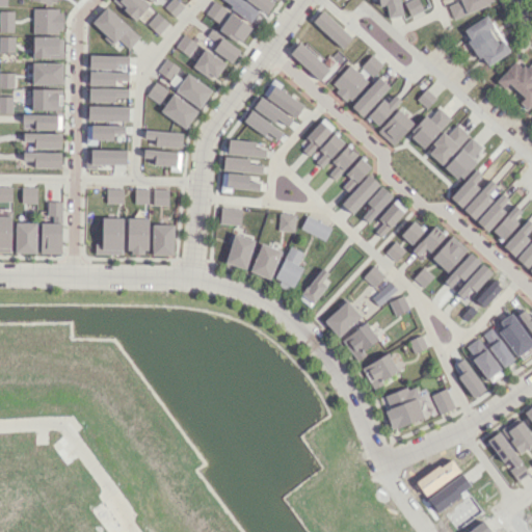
[(112,0),(133,20),(148,5),(142,0),(112,0)]
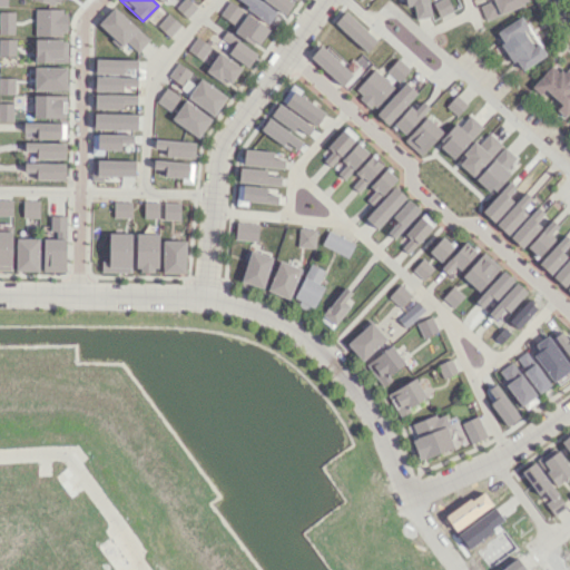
[(180,0),(175,8),(186,18),(196,7),(188,0),(180,0)]
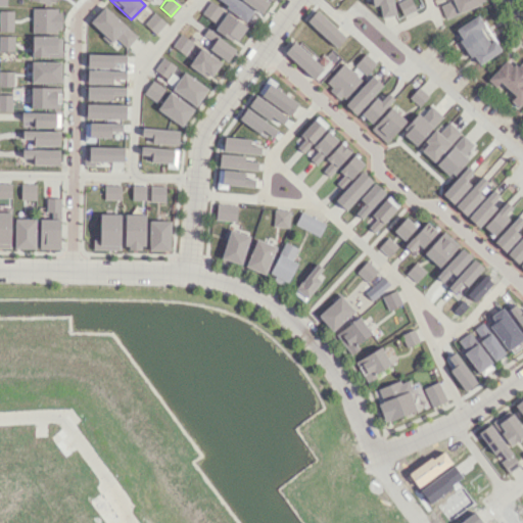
[(225,7),(245,21),(252,10),(237,0),(220,0),(227,4),(225,7)]
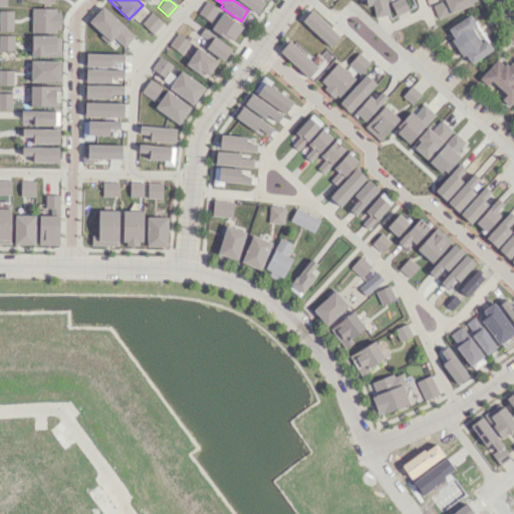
[(237,0),(256,13),(263,2),(260,0),(237,0)]
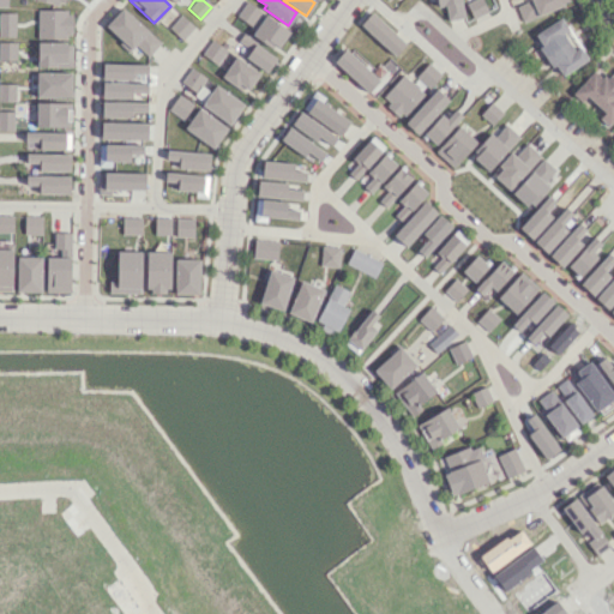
[(463,17),(459,0),(437,0),(438,6),(444,5),(447,20),(463,17)]
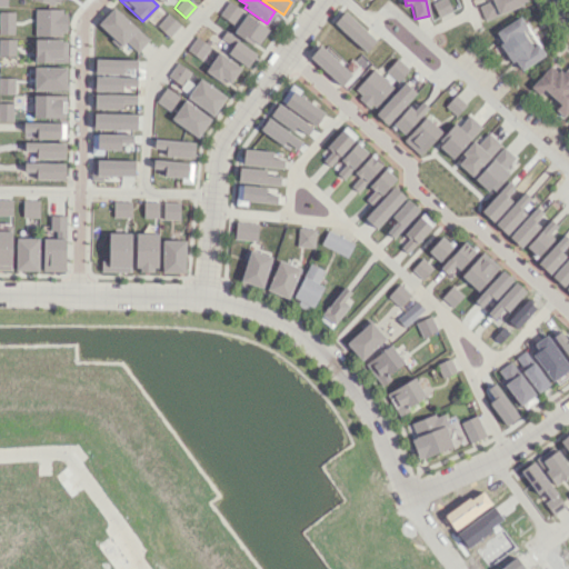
[(436,0),(431,2),(438,17),(451,10),(447,0),(436,0)]
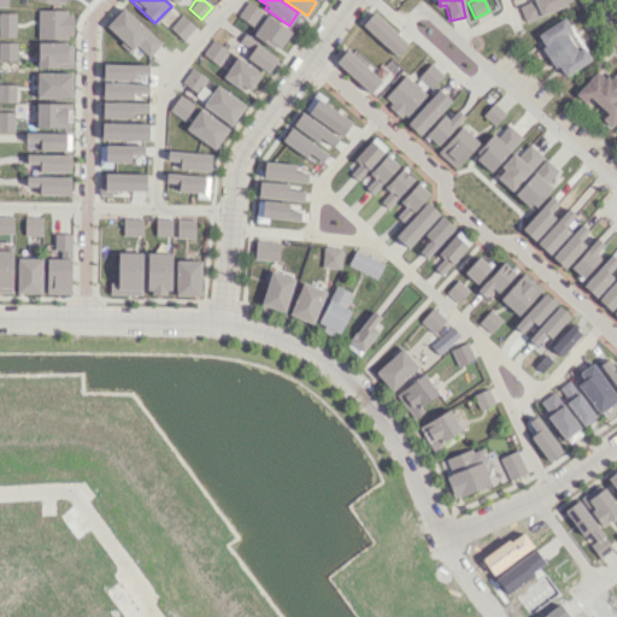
[(524,21),(571,3),(570,0),(524,0),(517,3),(524,21)]
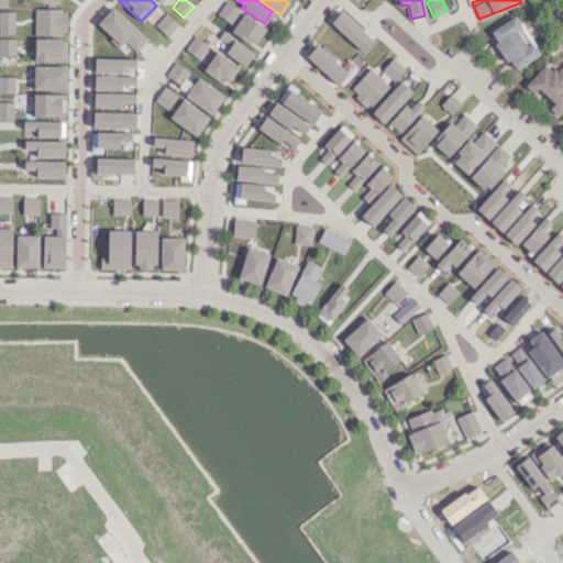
[(239,9),(224,1),(217,14),(230,23),(239,9)]
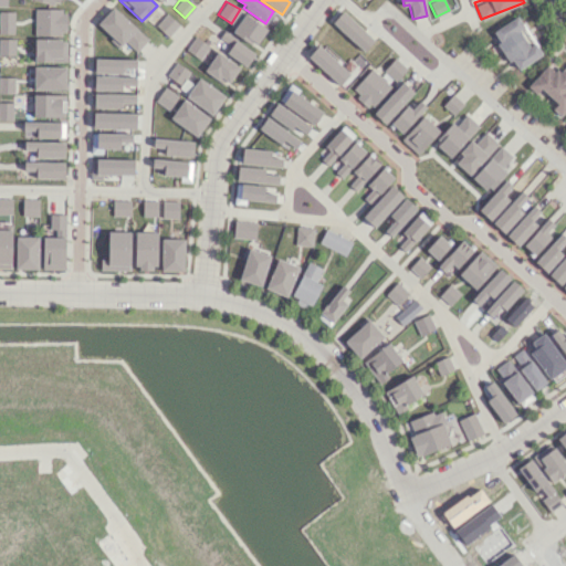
[(119,46),(125,41),(136,52),(147,39),(113,7),(95,24),(119,46)]
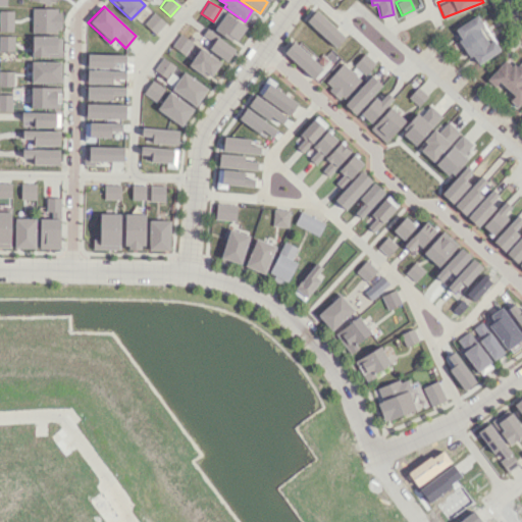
[(31,33),(60,33),(60,8),(32,8),(31,33)]
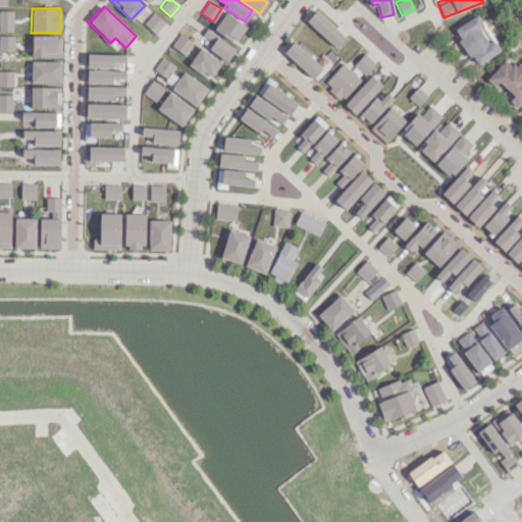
[(13,10),(0,9),(0,31),(12,31),(13,10)]
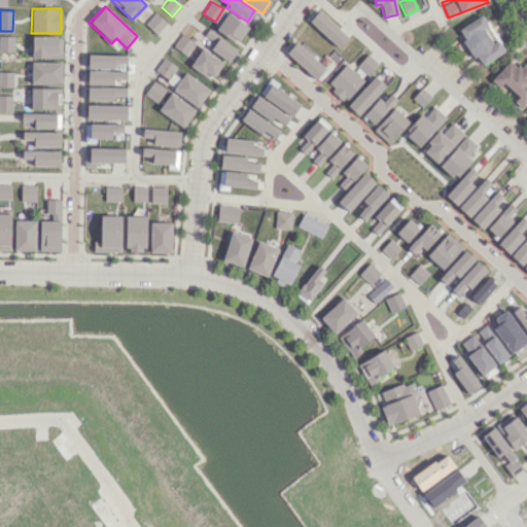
[(318,9),(347,36),(338,47),(308,21),(318,9)]
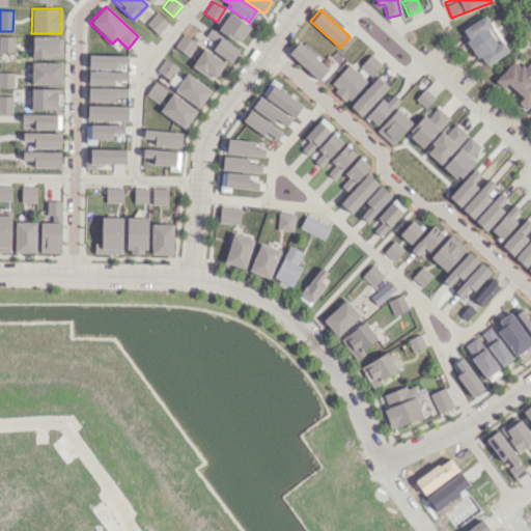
[(145,24),(157,34),(167,23),(156,12),(145,24)]
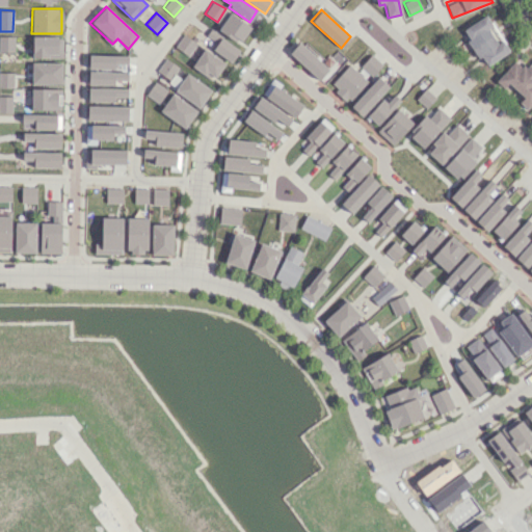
[(217,29),(235,42),(237,38),(240,41),(250,27),(230,12),(217,29)]
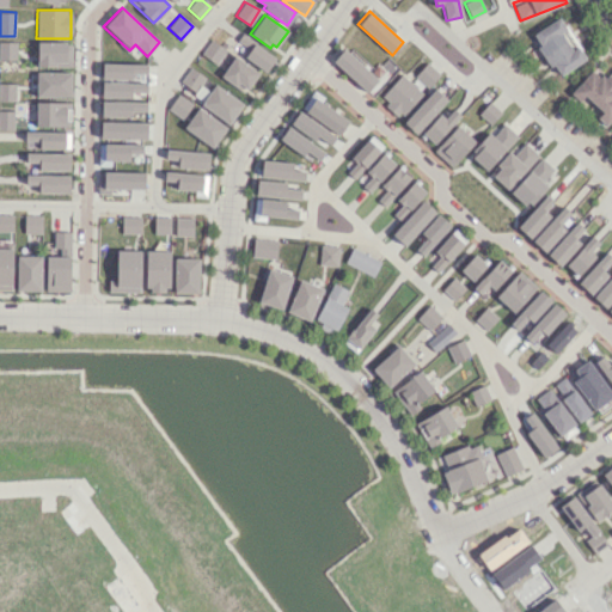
[(585,60),(560,17),(531,34),(557,77),(585,60)]
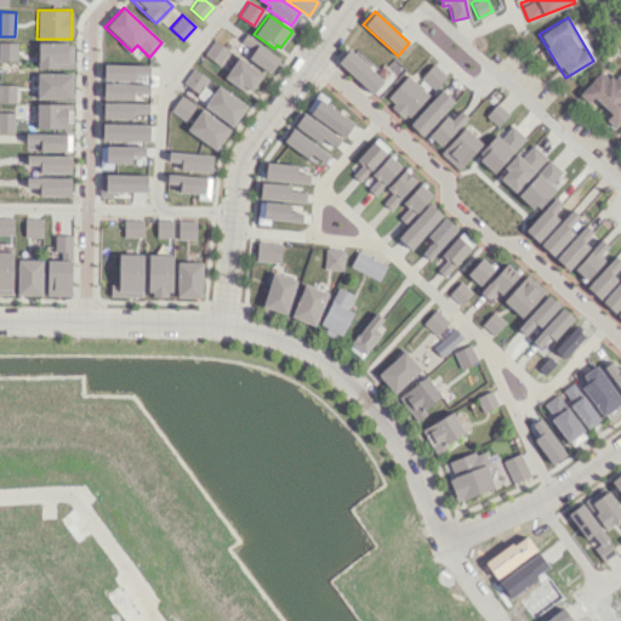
[(218,64),(229,50),(214,40),(204,55),(218,64)]
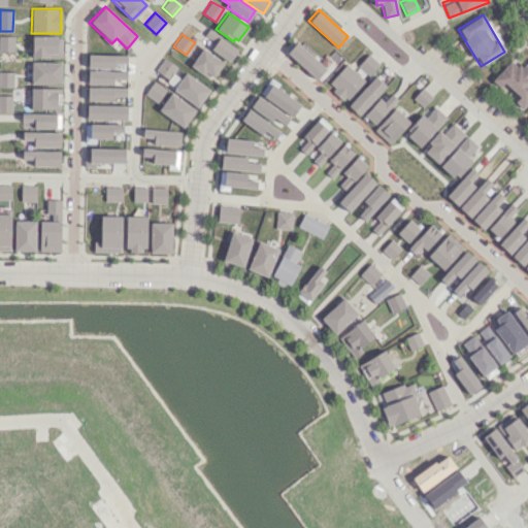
[(13,36),(0,35),(0,52),(13,52),(13,36)]
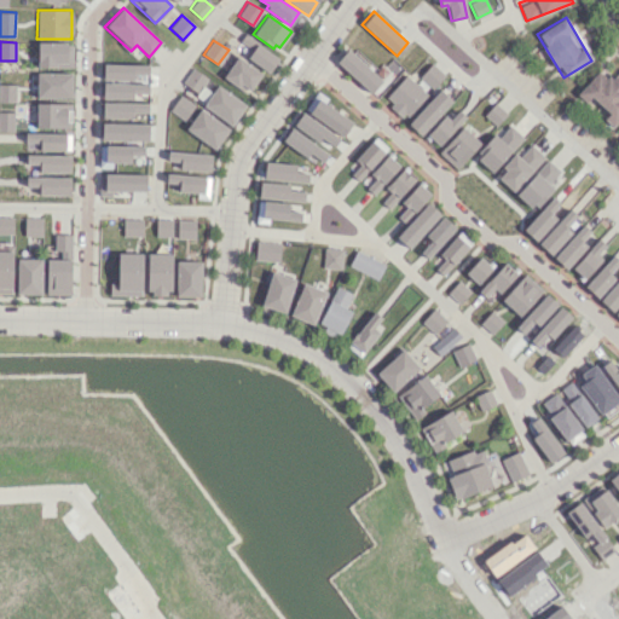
[(36,67),(71,68),(73,42),(38,42),(36,67)]
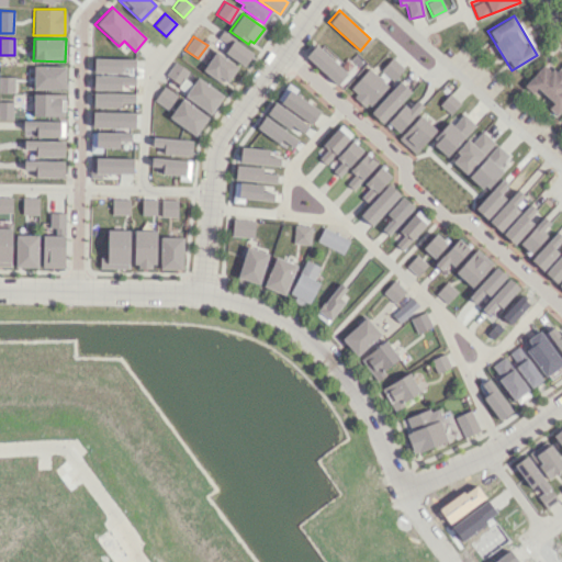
[(233,40),(253,53),(244,66),(224,52),(233,40)]
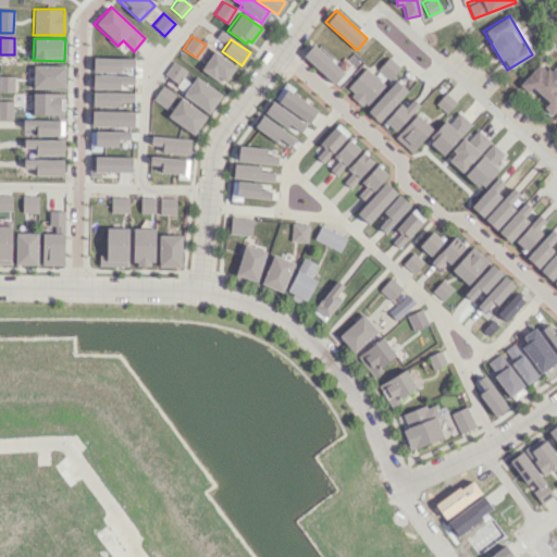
[(312,44),(343,72),(333,84),(301,54),(312,44)]
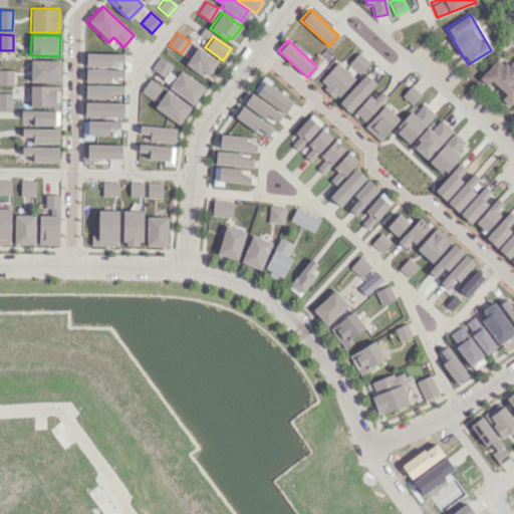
[(185,63),(202,75),(204,72),(207,74),(217,61),(197,46),(185,63)]
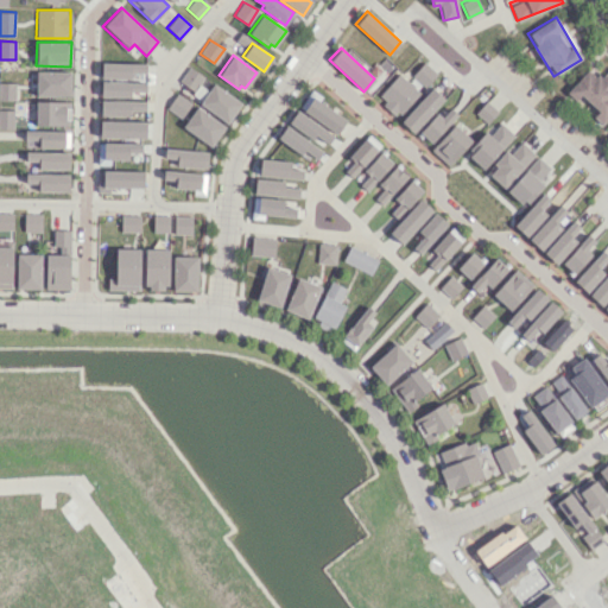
[(423,86),(435,73),(424,62),(411,75),(423,86)]
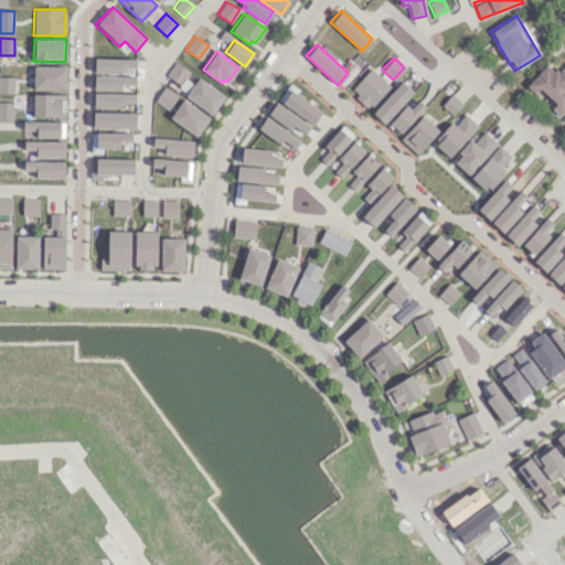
[(94,73),(121,73),(121,68),(136,67),(136,59),(94,59),(94,73)]
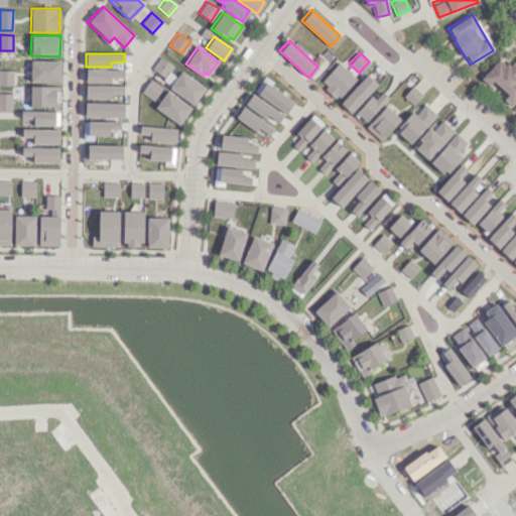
[(165,77),(171,63),(158,56),(152,70),(165,77)]
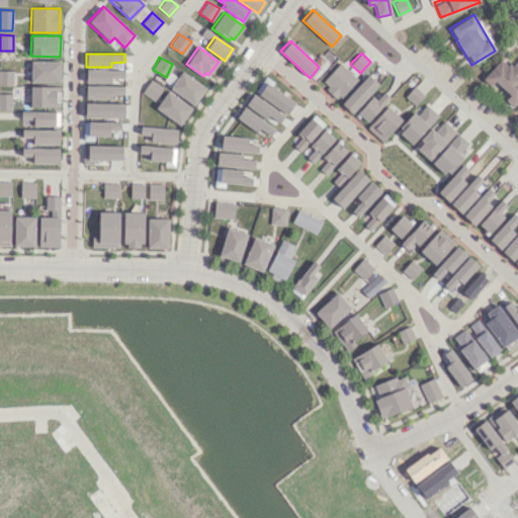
[(512,106),(517,99),(517,66),(513,61),(508,66),(500,59),(482,78),(490,86),(494,81),(509,95),(505,99),(512,106)]
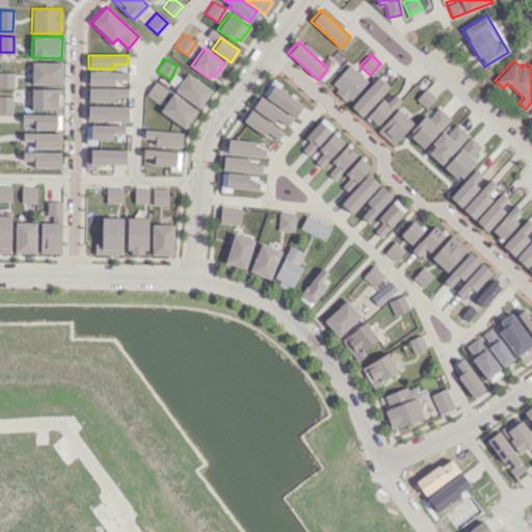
[(61,62),(31,62),(31,83),(61,83),(61,62)]
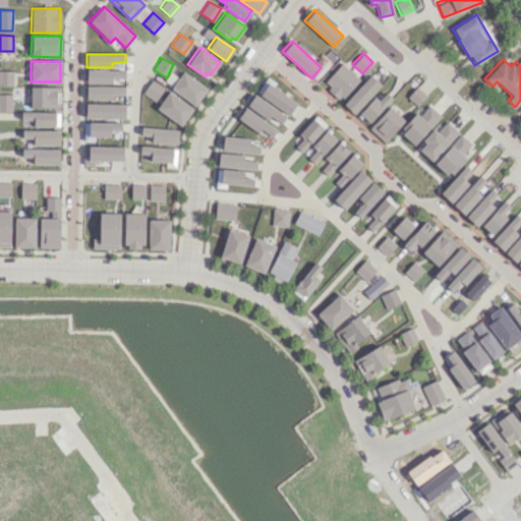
[(341,62),(359,79),(343,97),(340,94),(337,98),(327,90),(330,87),(324,81),(341,62)]
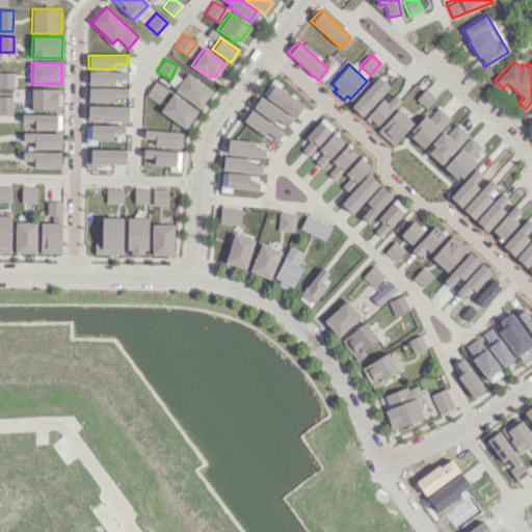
[(128,72),(88,71),(88,84),(113,85),(114,80),(127,80),(128,72)]
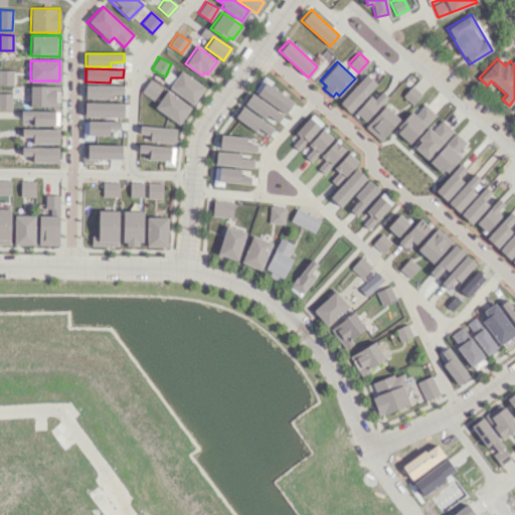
[(0,84),(12,86),(12,70),(0,69),(0,84)]
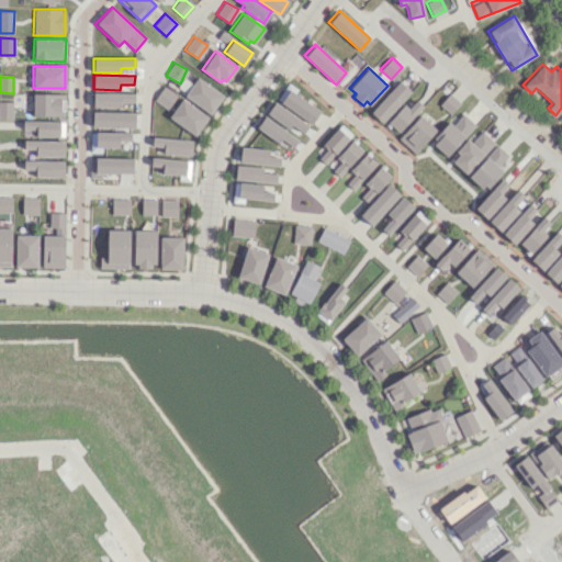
[(183,96),(197,77),(223,96),(210,114),(183,96)]
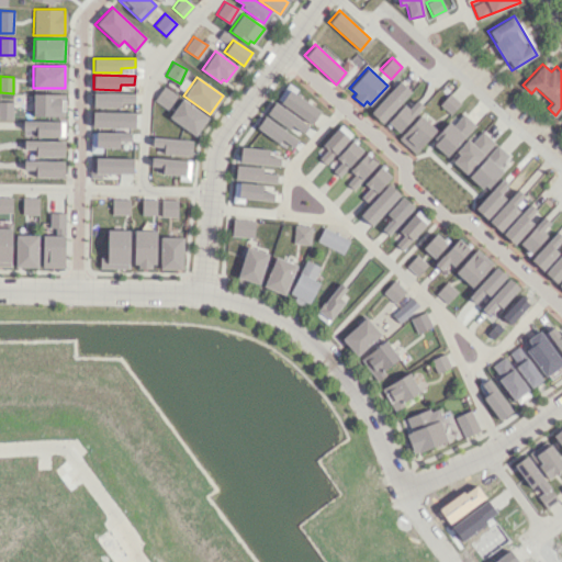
[(398,81),(409,91),(382,123),(370,113),(398,81)]
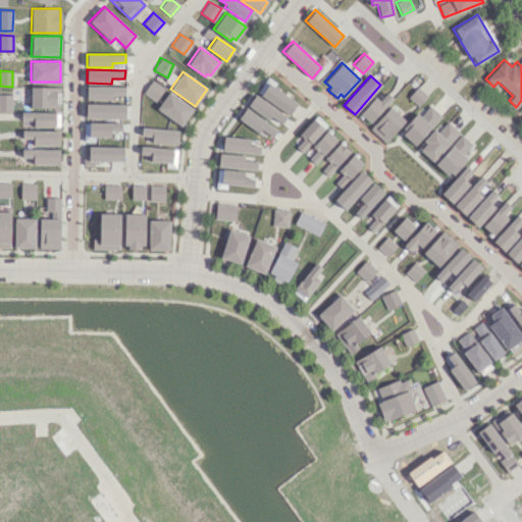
[(143,93),(154,101),(163,88),(151,80),(143,93)]
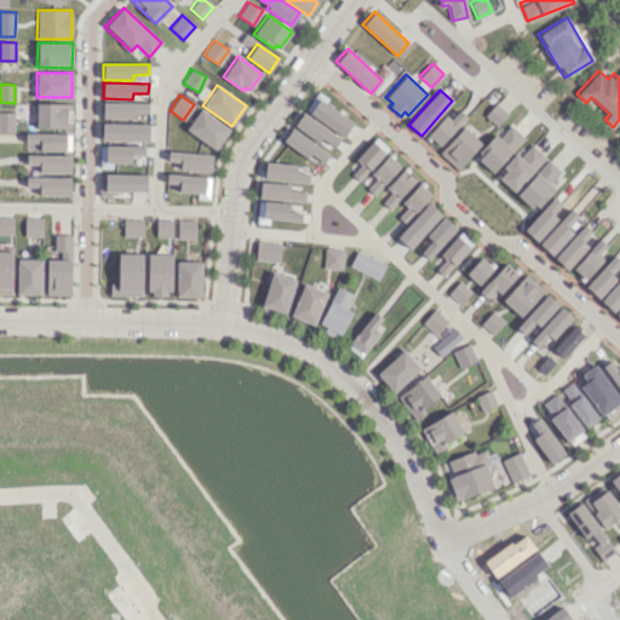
[(319,98),(351,122),(342,136),(309,113),(319,98)]
